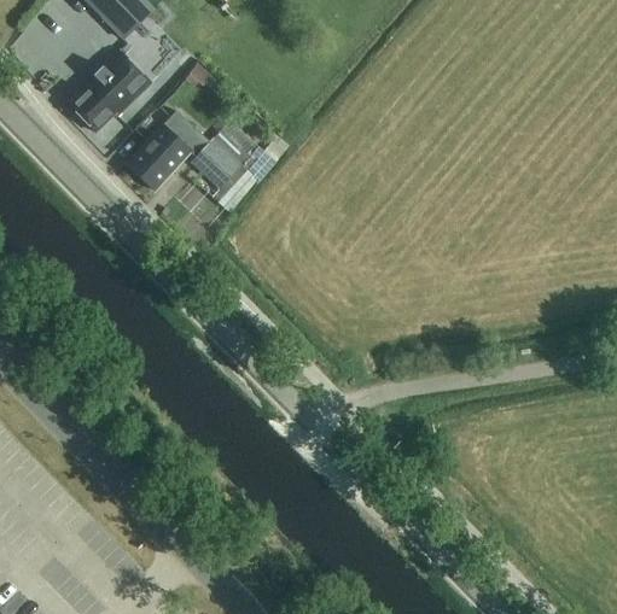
[(85,0),(123,39),(155,9),(147,0),(85,0)]
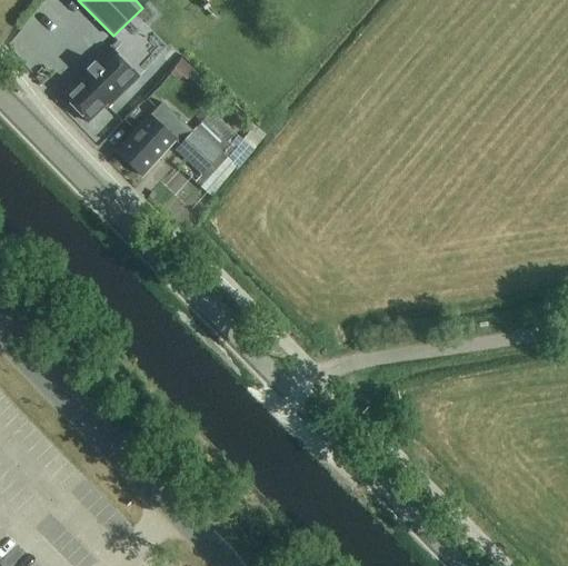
[(139,76),(110,47),(80,77),(82,79),(65,96),(89,121),(107,103),(109,106),(139,76)]
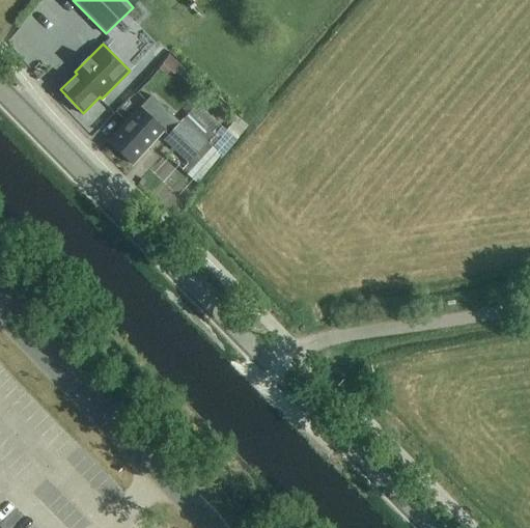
[(176,71),(186,59),(176,51),(167,62),(176,71)]
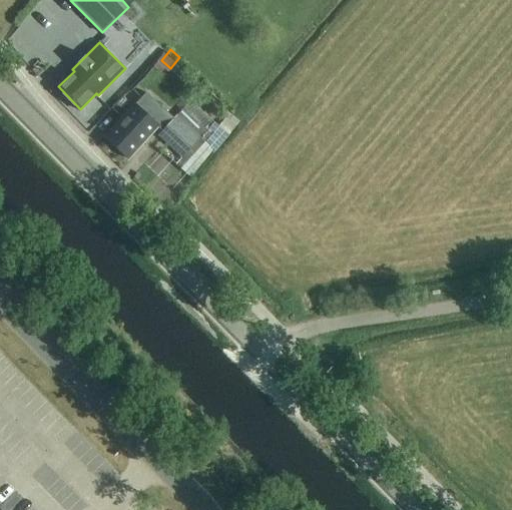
[(174,117),(146,92),(106,136),(129,156),(158,126),(162,130),(174,117)]
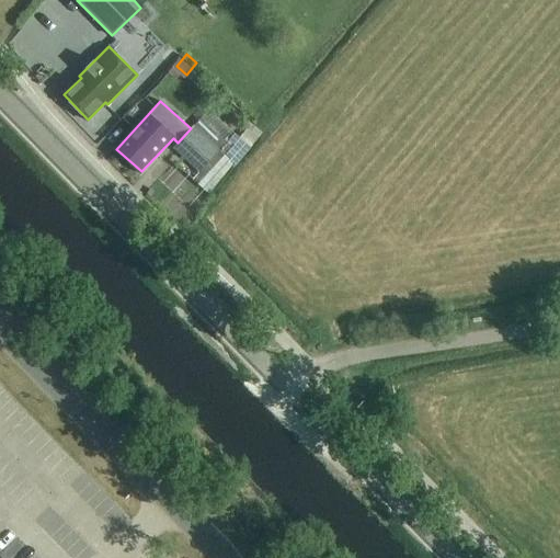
[(174,147),(200,170),(193,179),(203,188),(229,159),(236,164),(250,146),(209,109),(191,128),(178,143),(174,147)]
